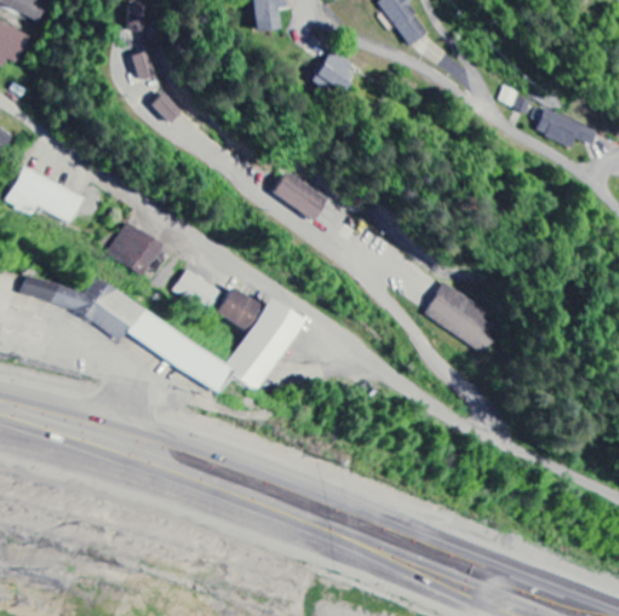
[(45,1),(41,0),(0,0),(0,3),(39,18),(45,1)]
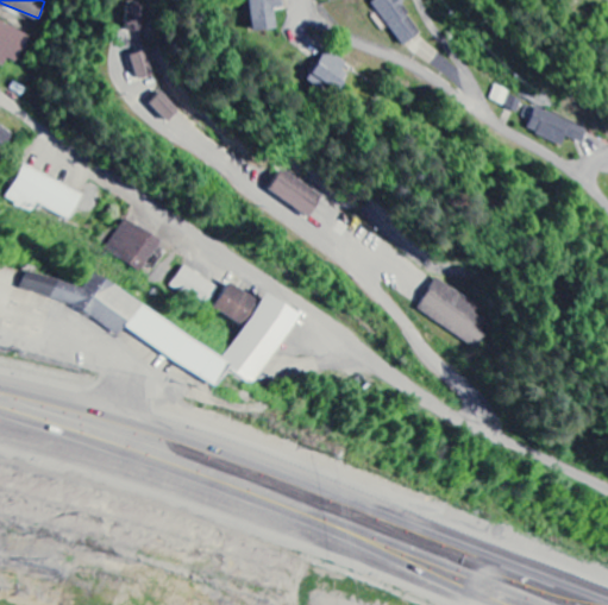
[(248,0),(250,29),(275,27),(274,6),(282,6),(281,0),(248,0)]
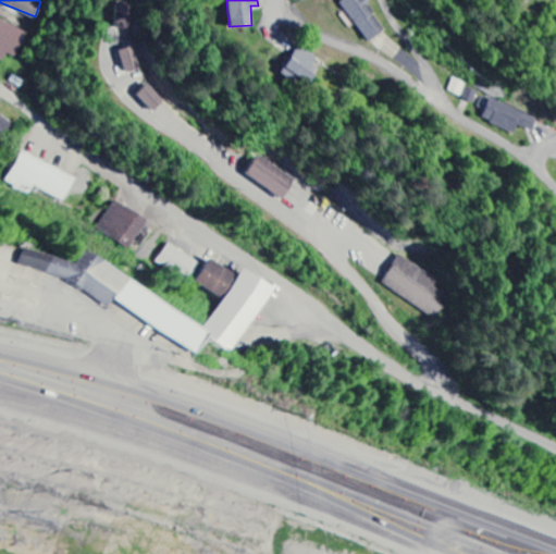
[(341,0),(338,2),(368,40),(386,26),(366,0),(341,0)]
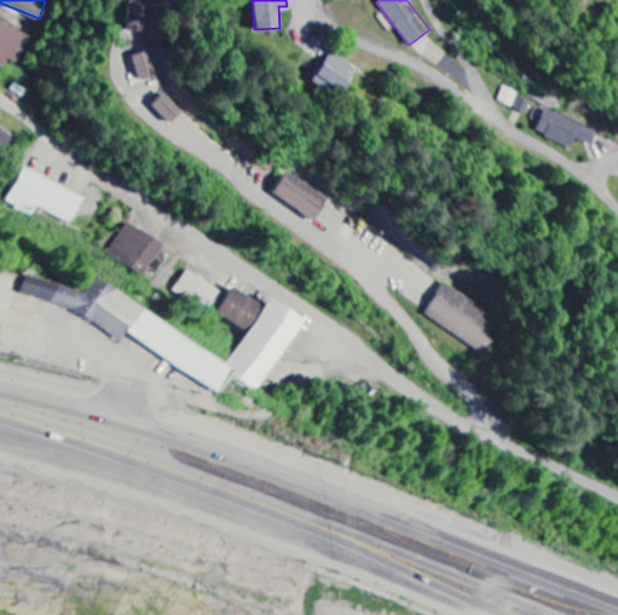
[(145,4),(126,4),(126,30),(144,30),(145,4)]
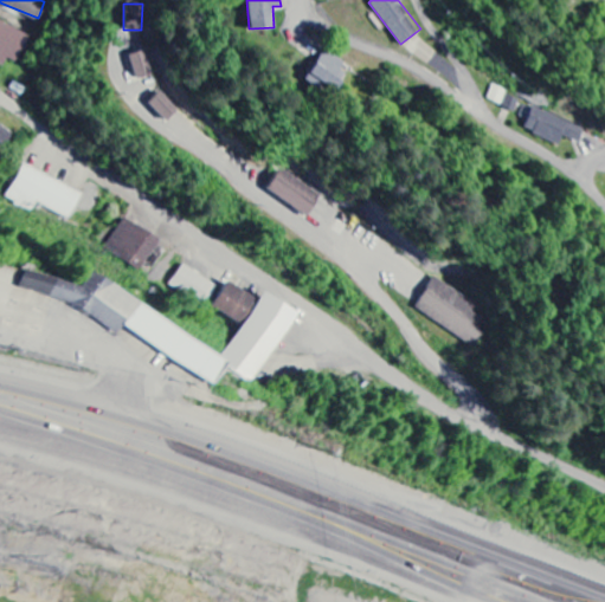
[(0,62),(4,64),(7,56),(15,60),(30,34),(0,19),(0,62)]
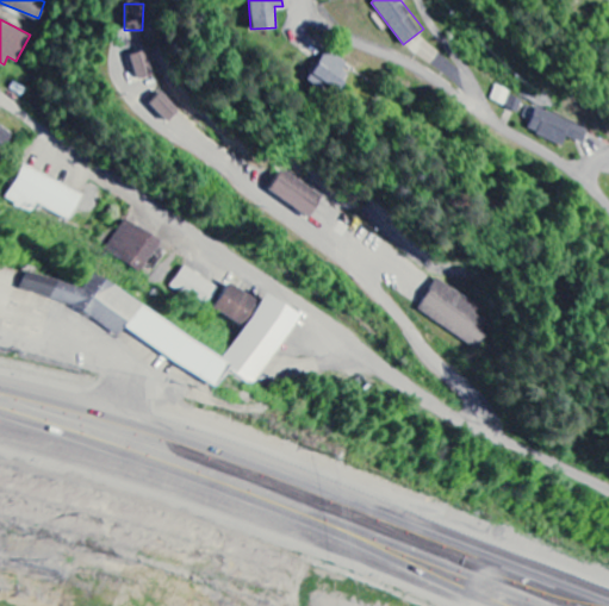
[(155,73),(148,48),(130,54),(137,79),(155,73)]
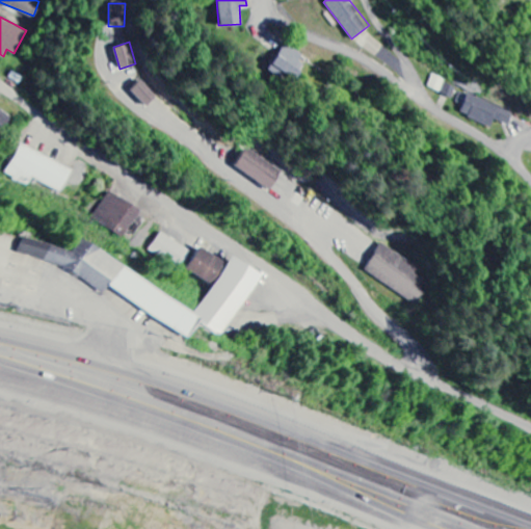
[(303,63),(298,60),(301,55),(285,43),(269,63),(292,79),(303,63)]
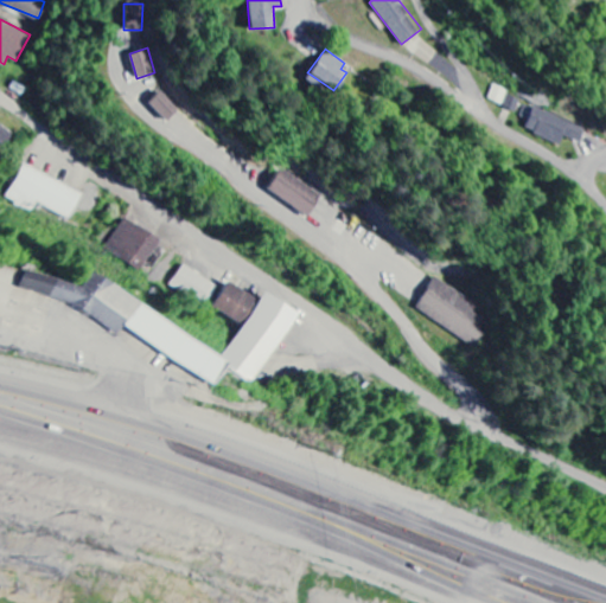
[(178,108),(161,90),(148,102),(166,120),(178,108)]
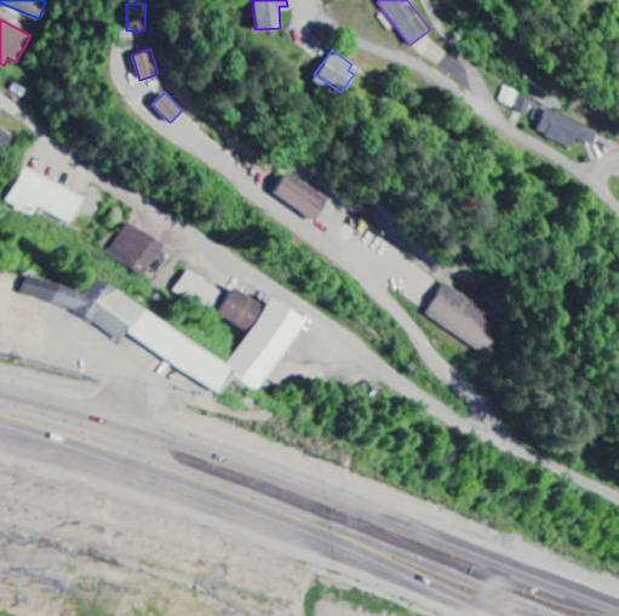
[(515,108),(527,114),(533,99),(520,95),(515,108)]
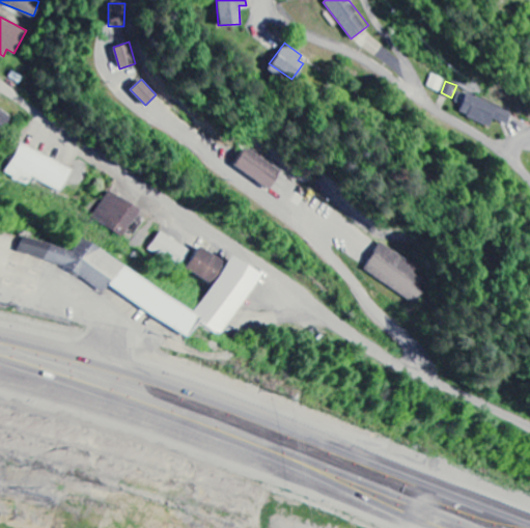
[(490,126),(494,117),(508,122),(513,111),(469,91),(459,112),(490,126)]
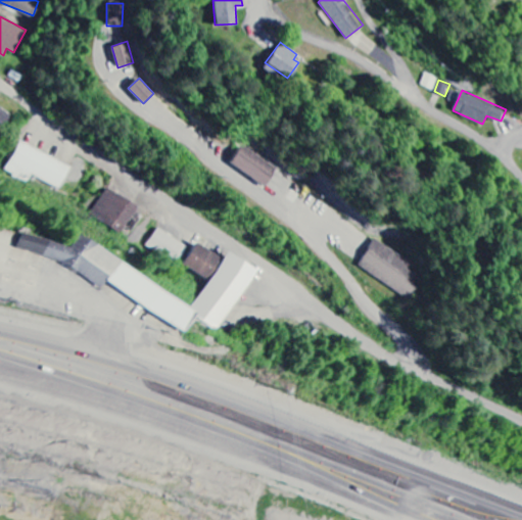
[(0,131),(11,113),(0,105),(0,131)]
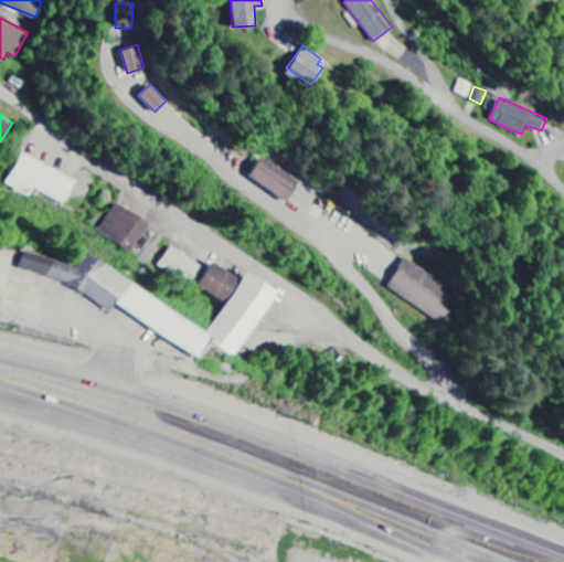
[(77,178),(19,151),(4,183),(31,195),(34,188),(66,202),(77,178)]
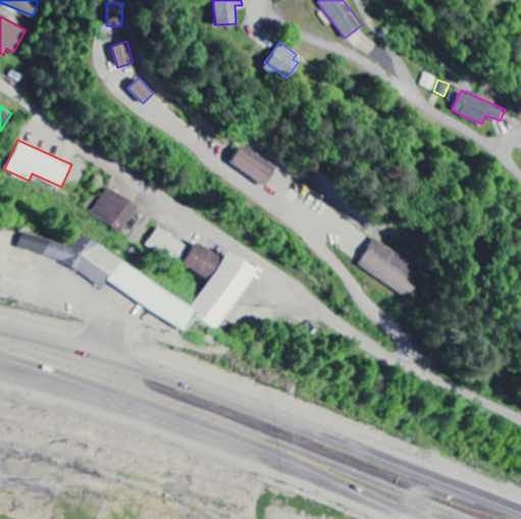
[(276,164),(241,144),(229,163),(265,185),(276,164)]
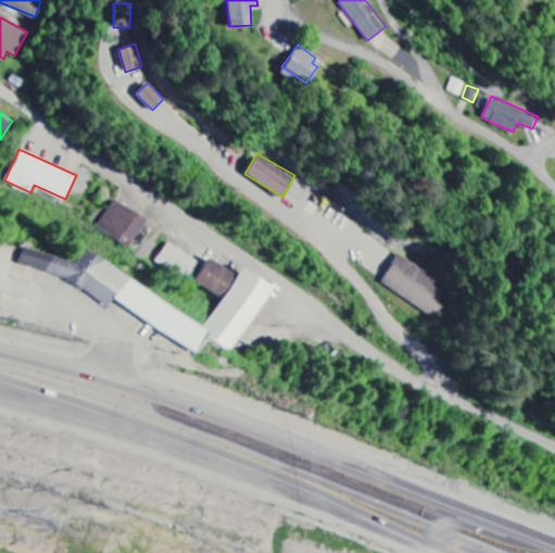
[(147,217),(113,198),(96,226),(130,247),(147,217)]
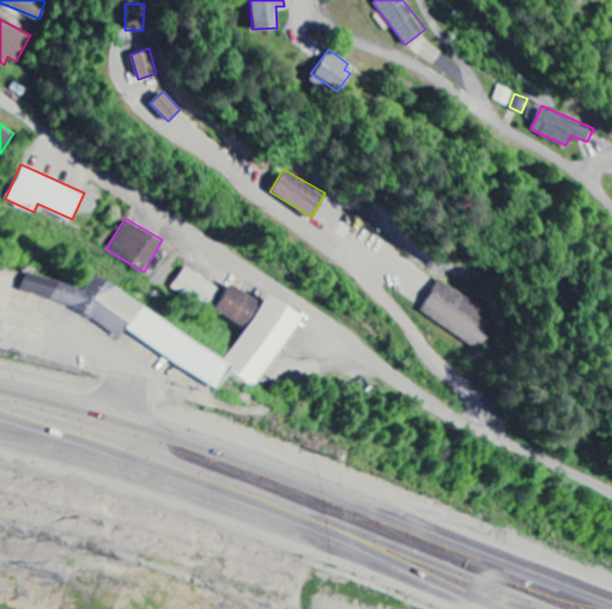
[(174,288),(212,304),(220,284),(182,267),(174,288)]
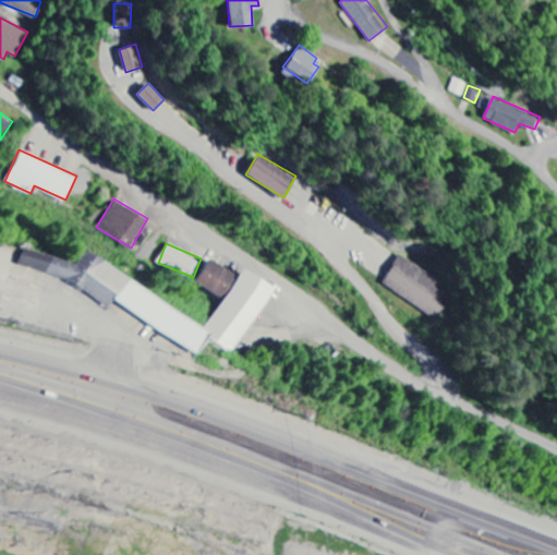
[(110,300),(193,351),(200,341),(203,328),(82,248),(73,262),(21,248),(16,264),(57,274),(107,305),(110,300)]
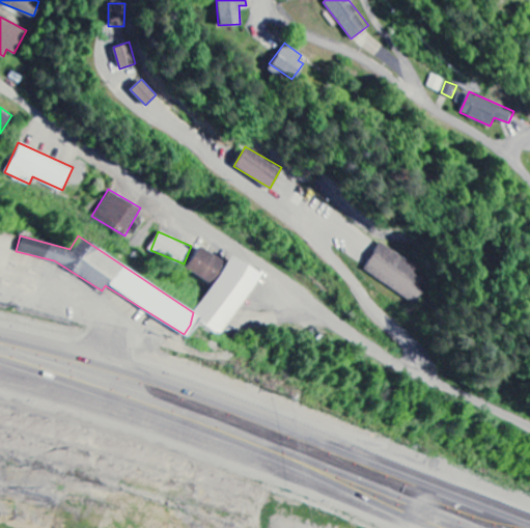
[(259,271),(230,254),(226,260),(199,245),(186,268),(212,282),(193,315),(224,333),(259,271)]
